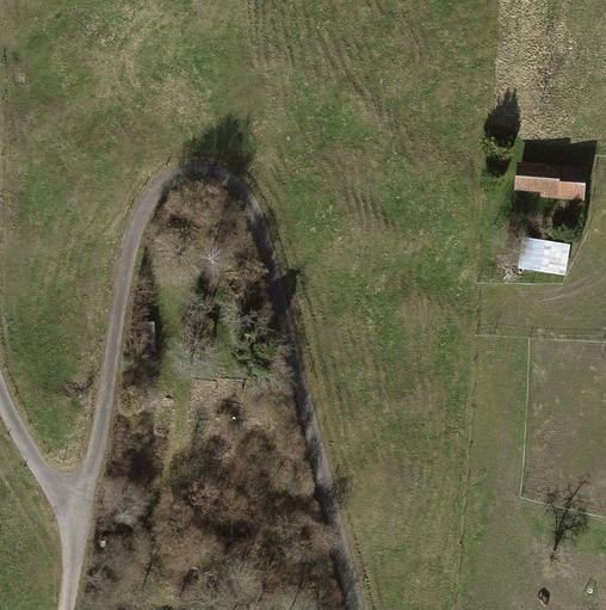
[(587,165),(518,160),(515,195),(585,199),(587,165)]
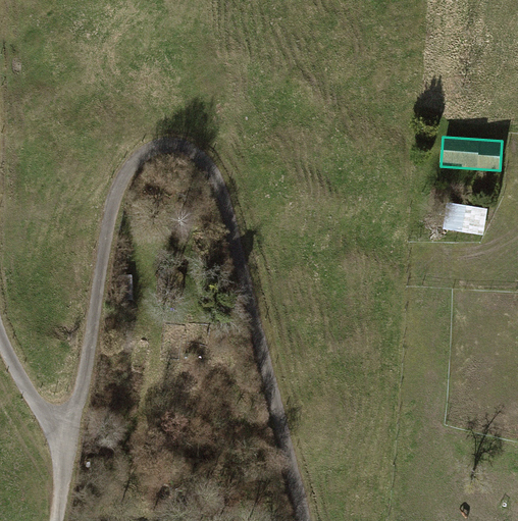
[(493,173),(478,173),(477,197),(491,197),(493,173)]
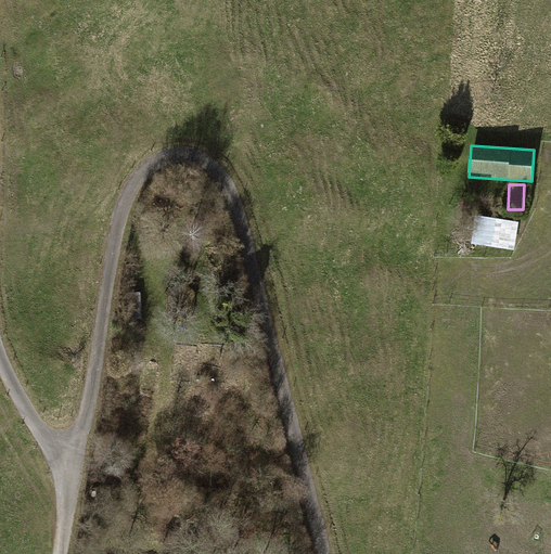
[(512,253),(517,222),(495,218),(492,223),(472,219),(468,241),(491,246),(490,248),(512,253)]
